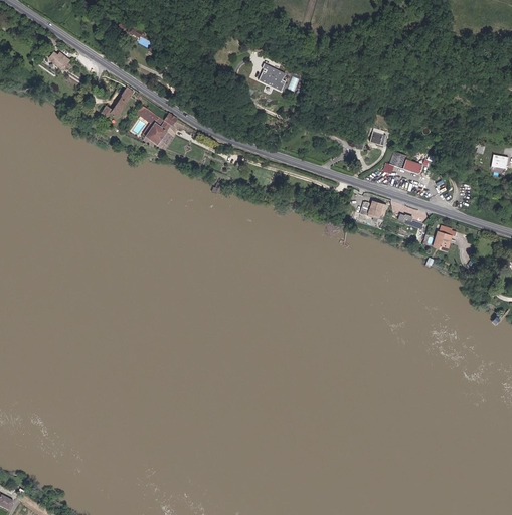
[(142,32),(122,20),(118,27),(132,35),(133,33),(139,36),(141,33),(142,32)]
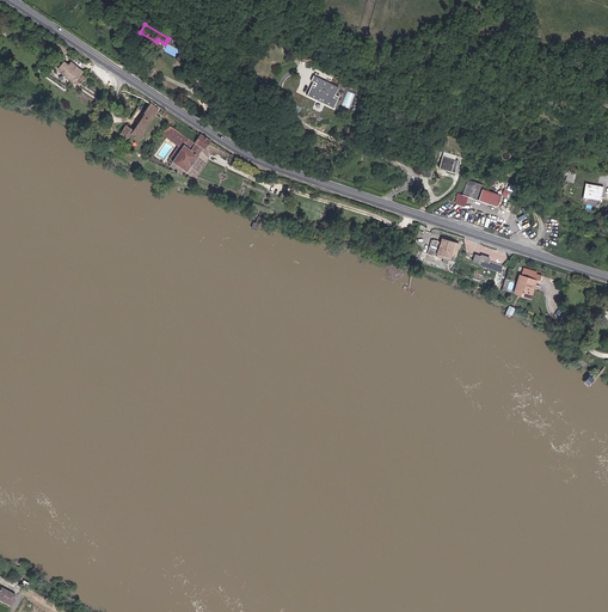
[(188,63),(180,55),(177,59),(184,66),(188,63)]
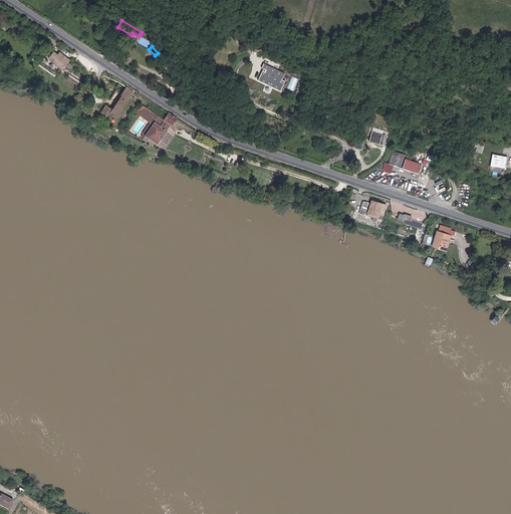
[(57,54),(53,52),(48,58),(62,69),(69,60),(59,52),(57,54)]
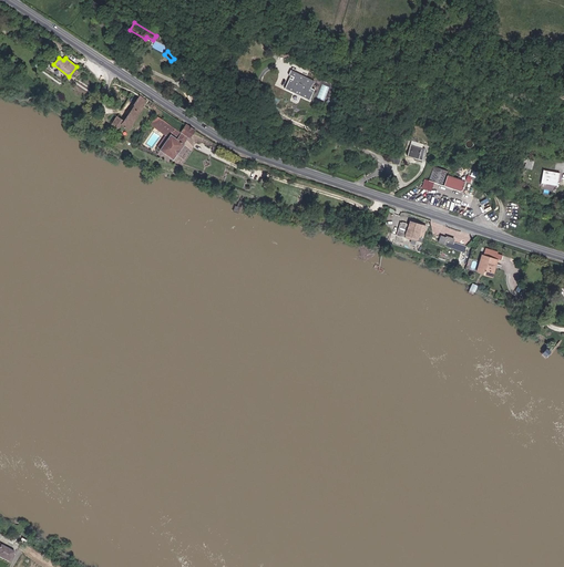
[(290,76),(286,88),(314,99),(317,89),(314,88),(316,81),(290,71),(289,73),(293,75),(291,78),(290,76)]
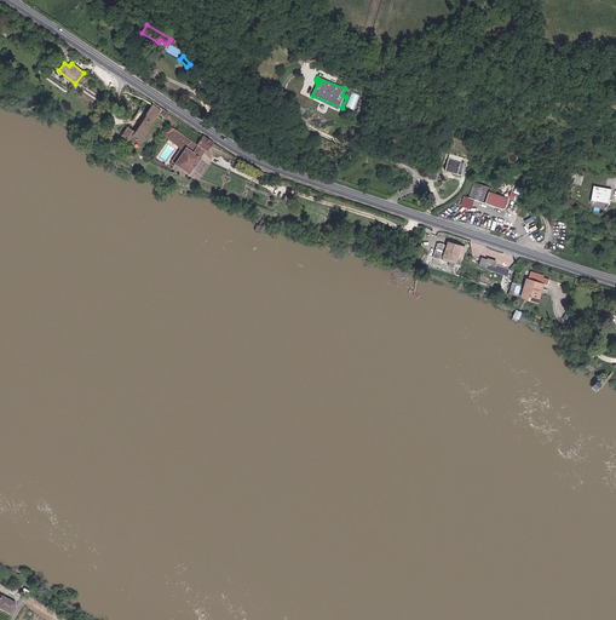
[(349,92),(344,107),(351,109),(356,95),(349,92)]
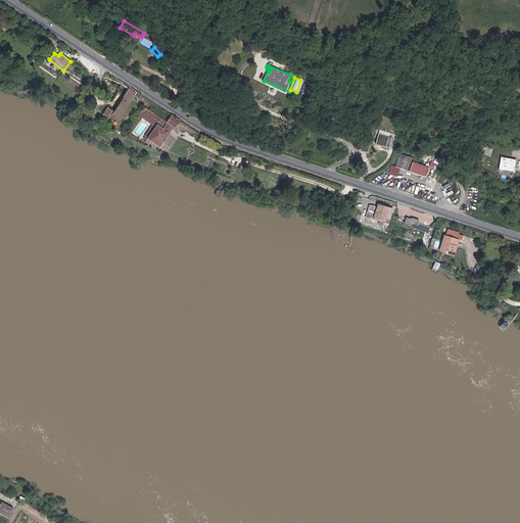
[(129,87),(113,109),(107,105),(101,115),(107,120),(111,113),(119,117),(135,92),(129,87)]
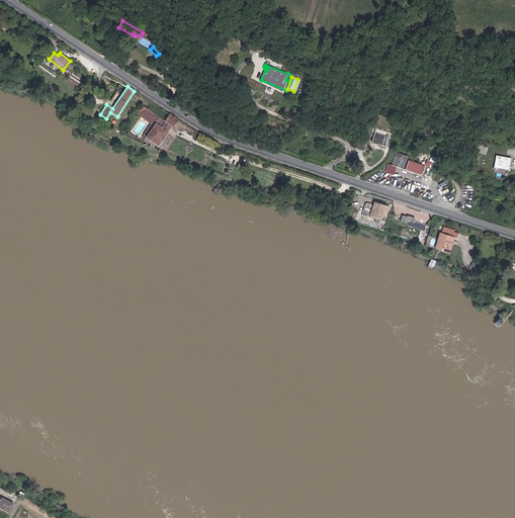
[(156,121),(146,136),(159,145),(168,132),(166,131),(171,123),(173,125),(177,119),(170,114),(165,120),(142,105),(139,110),(156,121)]
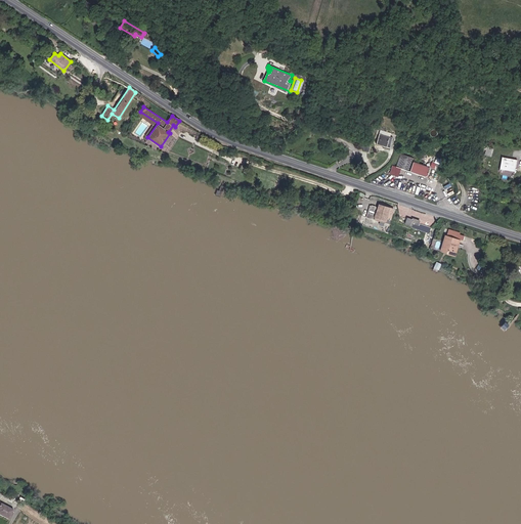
[(144,135),(147,137),(158,123),(140,112),(137,115),(152,125),(144,135)]
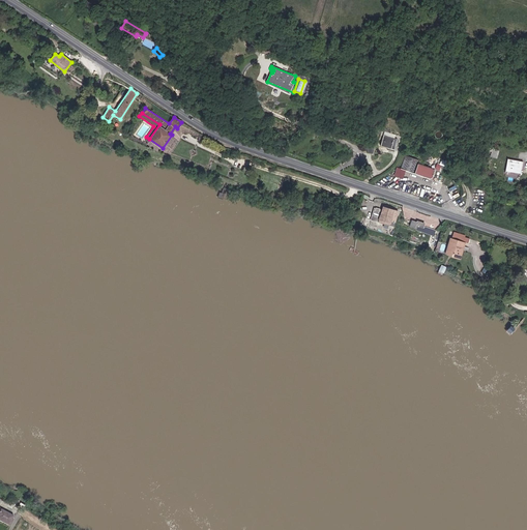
[(383,136),(381,146),(394,149),(397,140),(383,136)]
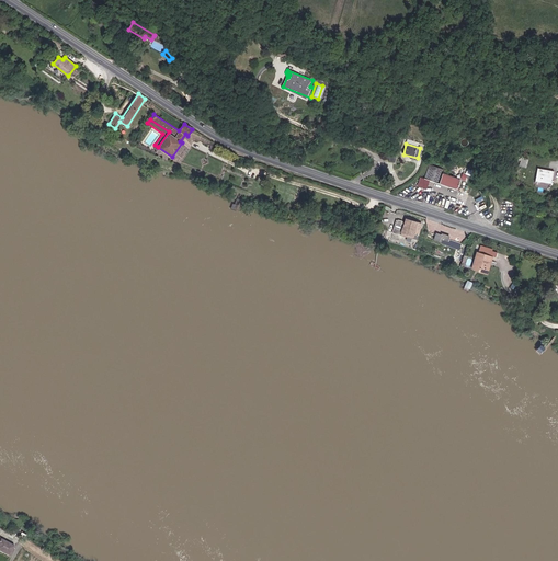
[(525,156),(517,155),(516,162),(524,164),(525,156)]
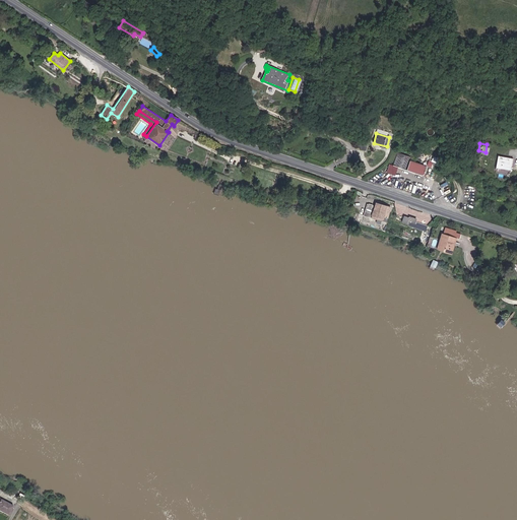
[(408,157),(397,153),(393,166),(397,168),(422,175),(425,166),(407,159),(408,157)]
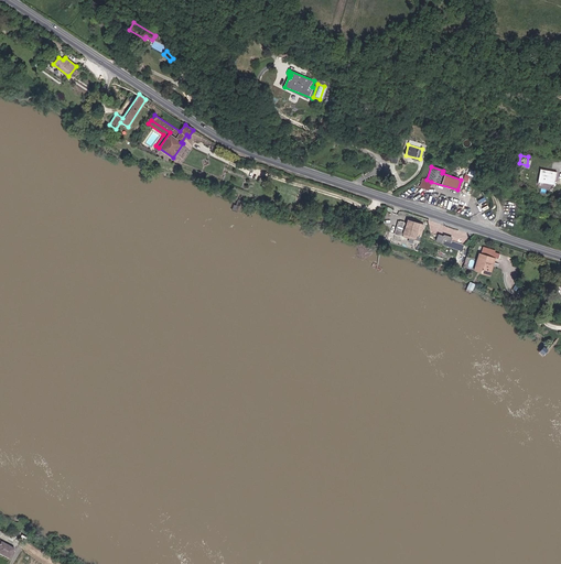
[(538,166),(536,179),(552,181),(554,169),(538,166)]
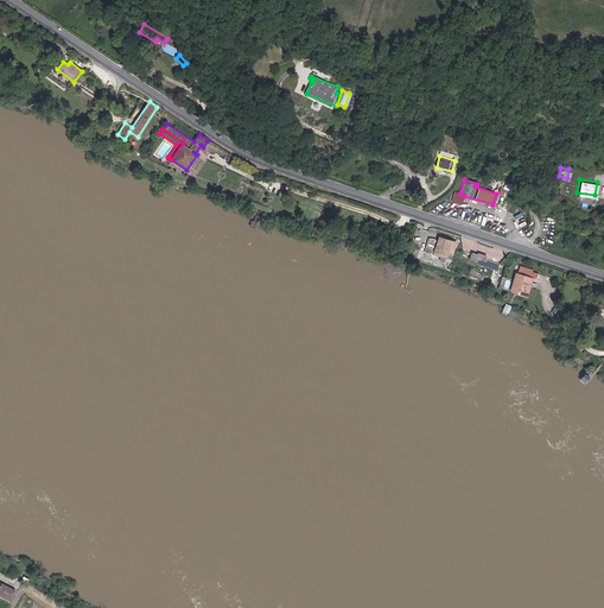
[(438,239),(436,239),(432,251),(451,257),(456,240),(439,235),(438,239)]
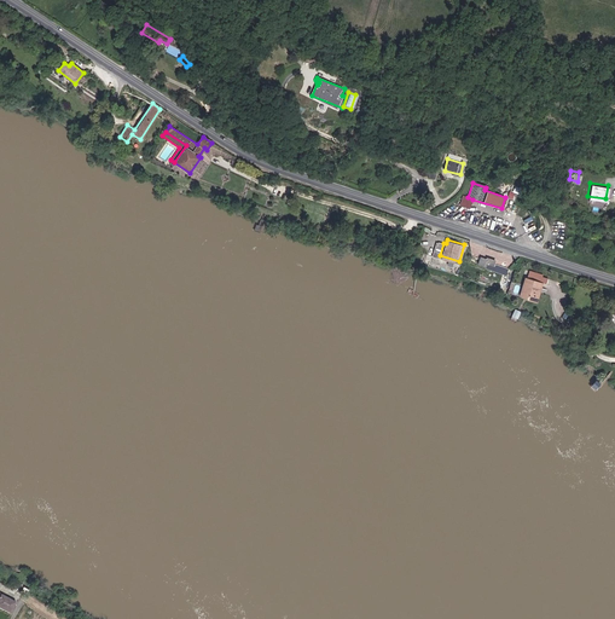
[(440,255),(444,243),(436,241),(433,254),(440,255)]
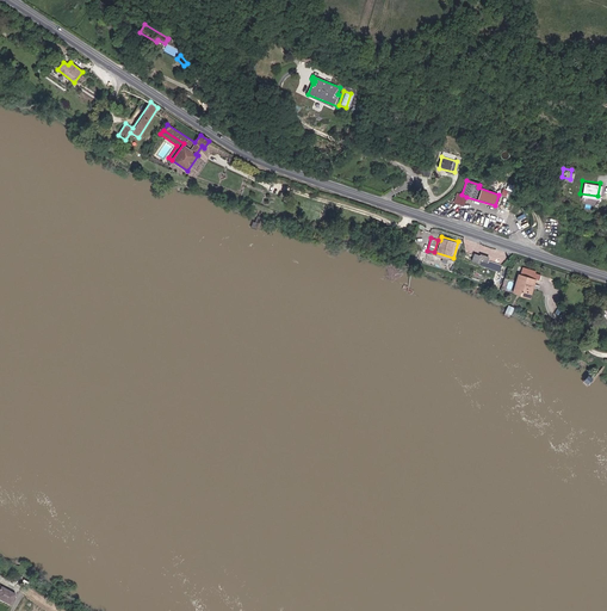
[(475,252),(471,260),(485,266),(489,258),(475,252)]
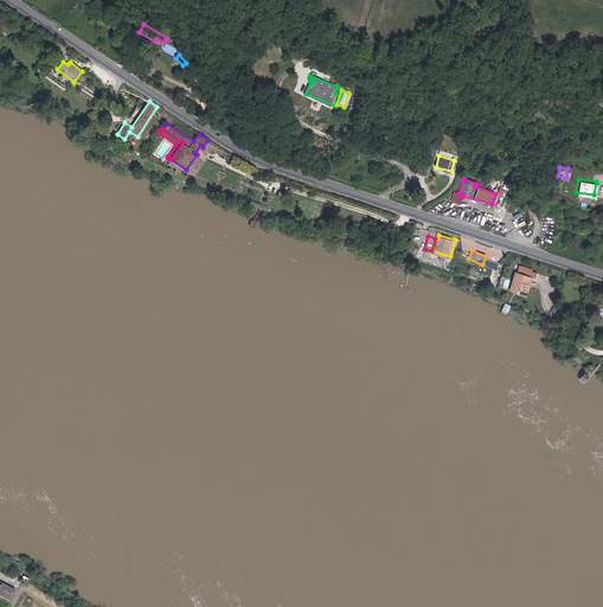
[(517,273),(514,272),(510,291),(527,295),(532,278),(530,278),(532,269),(519,266),(517,273)]
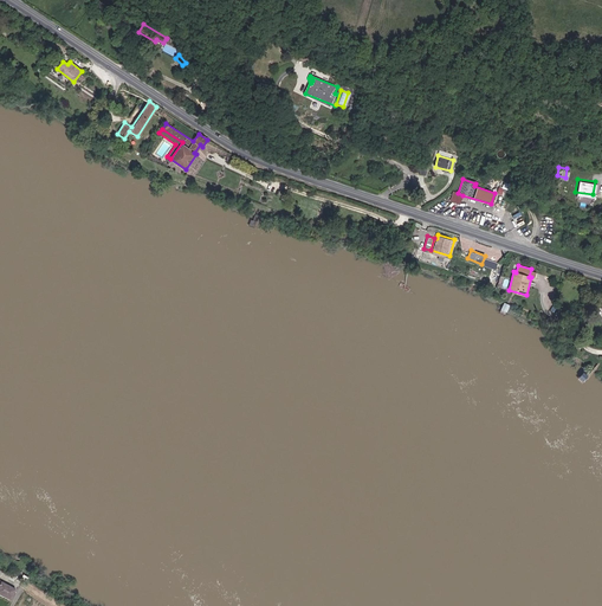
[(0,587),(11,593),(17,584),(0,573),(0,587)]
